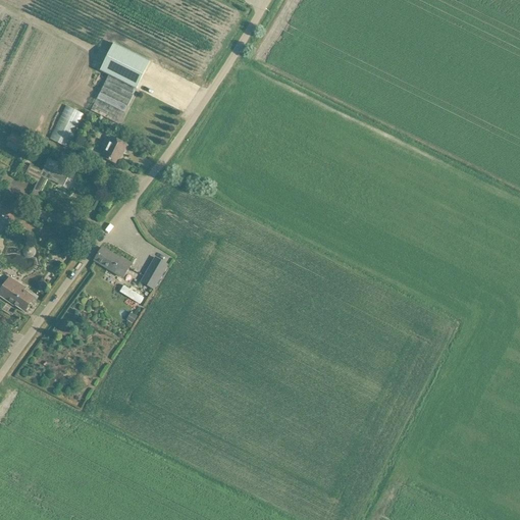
[(98,69),(108,73),(90,109),(116,123),(135,88),(148,60),(112,42),(98,69)]
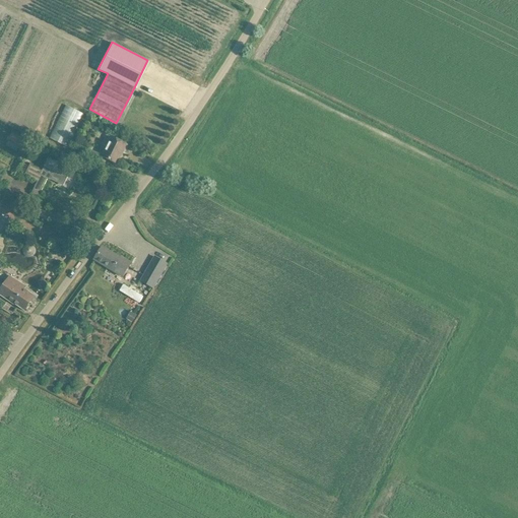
[(47,136),(65,145),(81,113),(64,104),(47,136)]
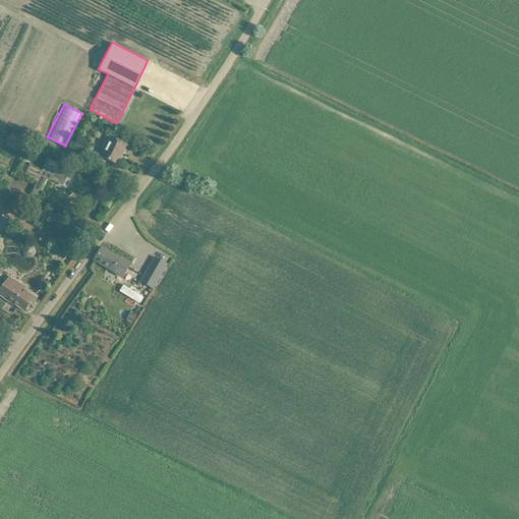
[(125,143),(116,138),(110,135),(100,155),(116,163),(125,143)]
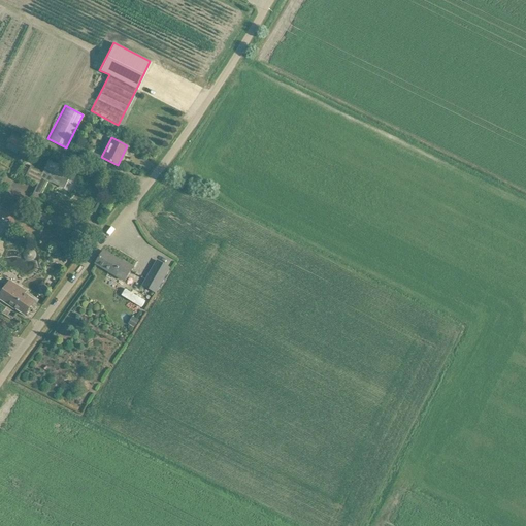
[(100,156),(89,150),(86,156),(97,162),(100,156)]
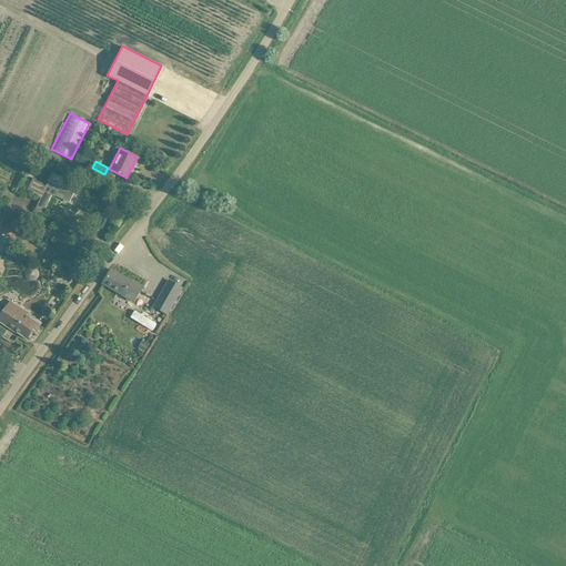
[(77,184),(50,171),(44,184),(31,178),(26,190),(39,196),(33,209),(41,212),(50,192),(68,201),(77,184)]
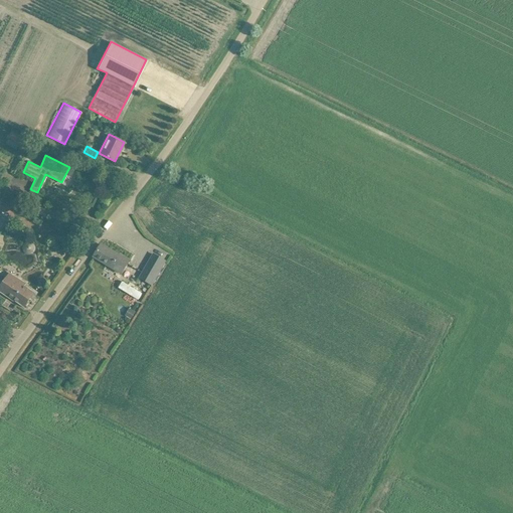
[(10,191),(10,193),(4,191),(0,199),(0,202),(14,209),(21,196),(10,191)]
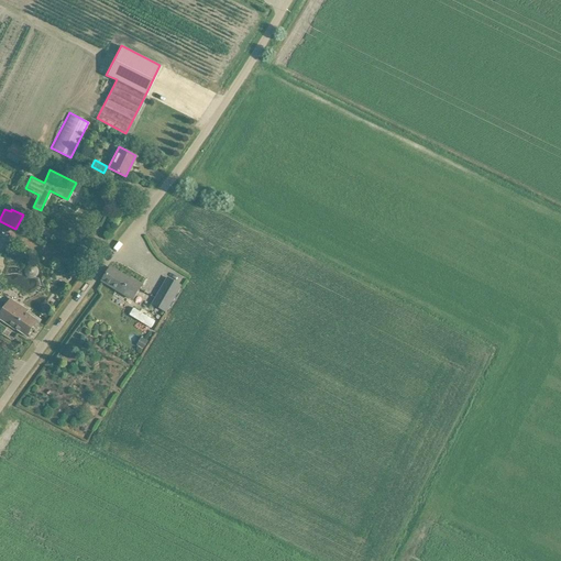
[(140,283),(138,282),(129,276),(128,278),(108,266),(100,279),(131,298),(140,283)]
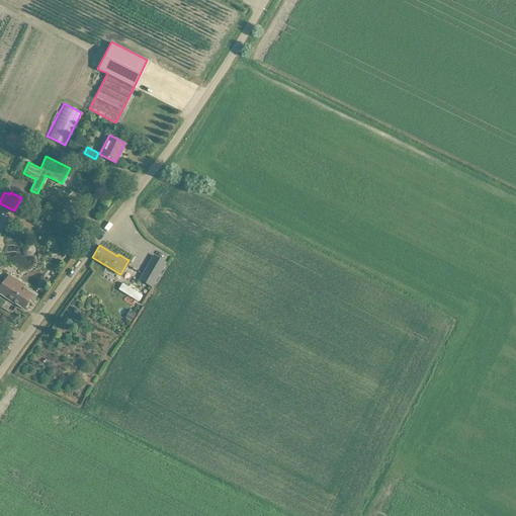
[(153,253),(139,278),(153,286),(167,261),(153,253)]
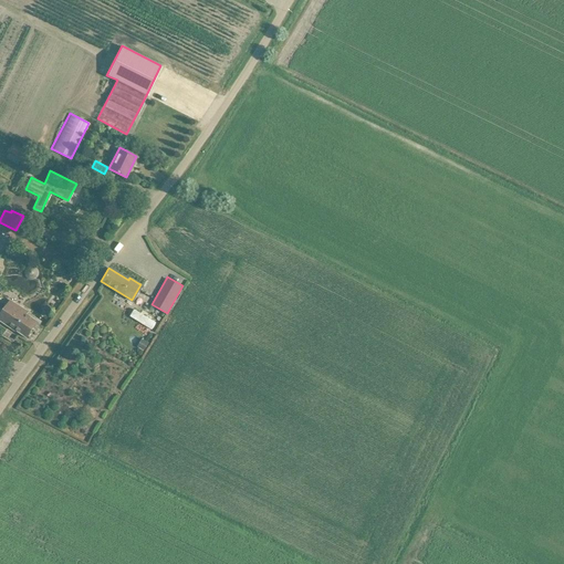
[(27,311),(17,304),(9,299),(0,311),(0,320),(4,323),(13,329),(24,336),(35,321),(24,313),(27,311)]
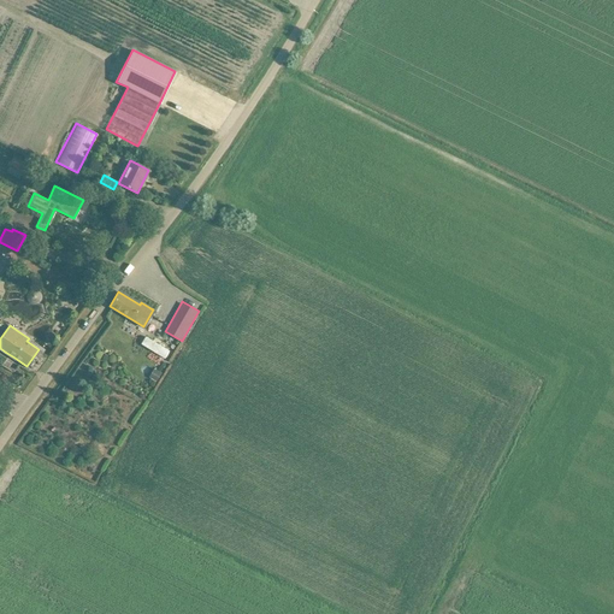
[(154,367),(148,376),(155,381),(161,372),(154,367)]
